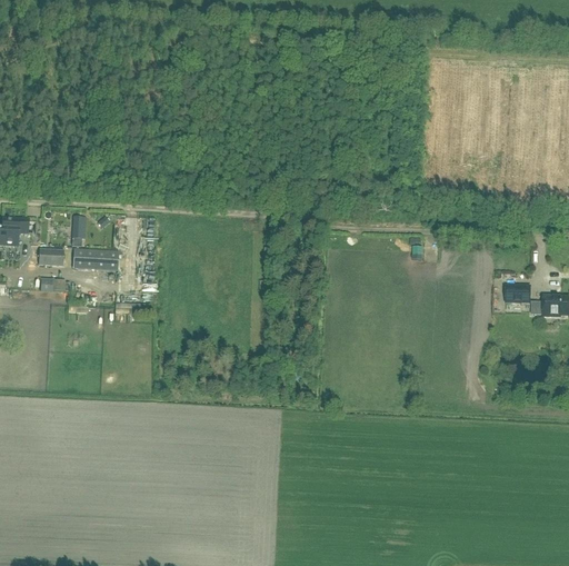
[(28,219),(2,218),(2,224),(0,224),(0,244),(17,245),(18,232),(27,232),(28,219)]
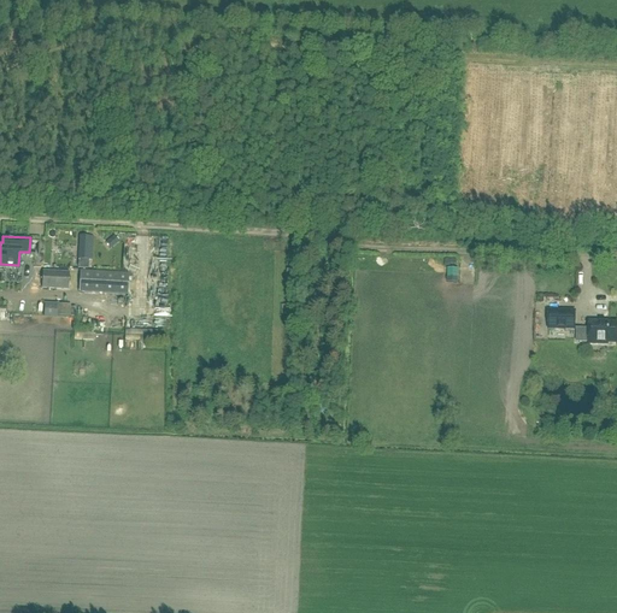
[(69,287),(69,270),(42,269),(42,286),(69,287)]
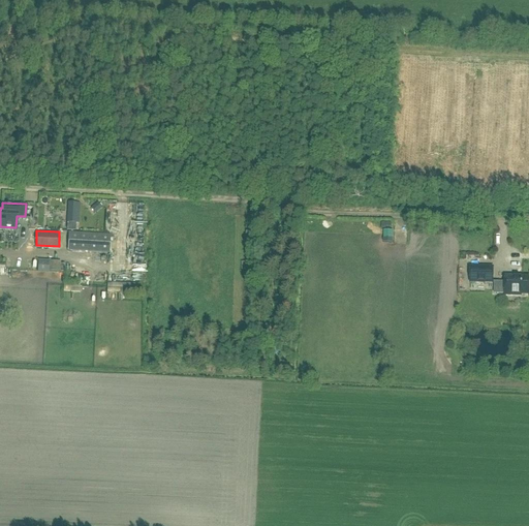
[(68,230),(67,248),(110,250),(111,234),(68,230)]
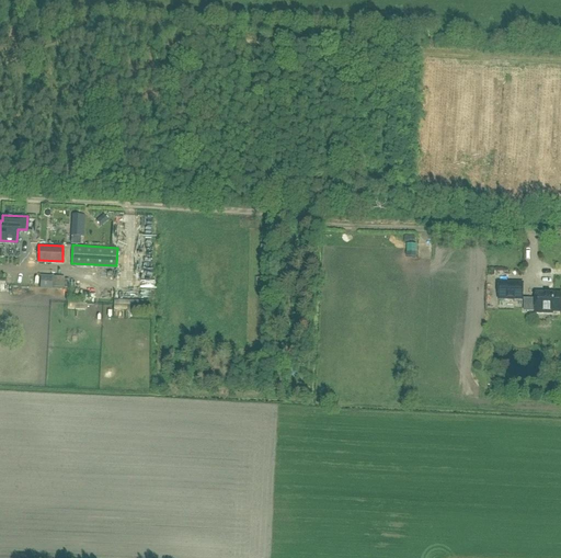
[(499,281),(499,297),(523,298),(523,282),(499,281)]
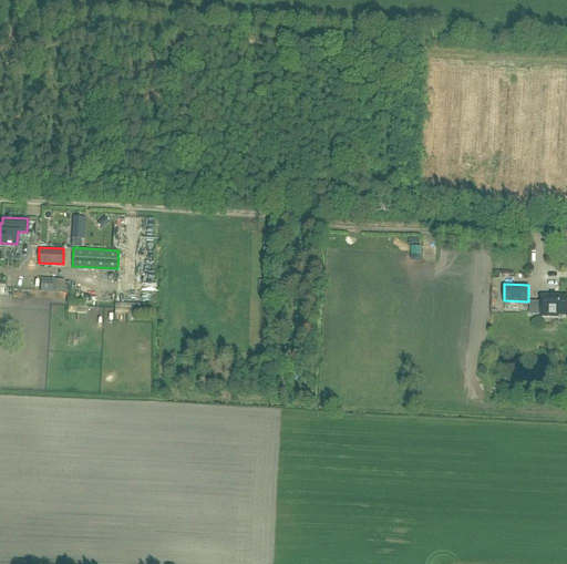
[(542,294),(540,314),(558,315),(558,314),(566,313),(566,295),(559,296),(559,294),(542,294)]
